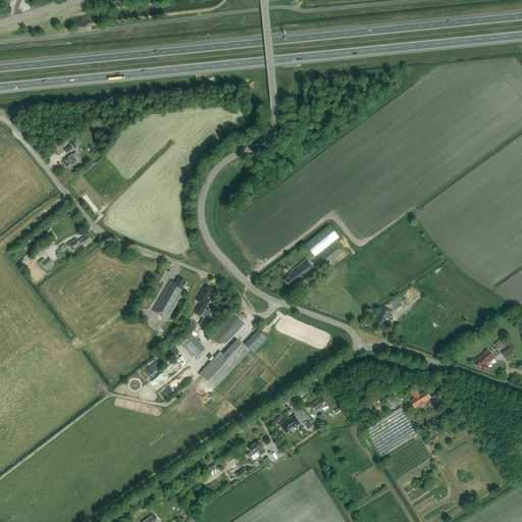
[(83,144),(79,140),(73,143),(77,148),(83,144)]
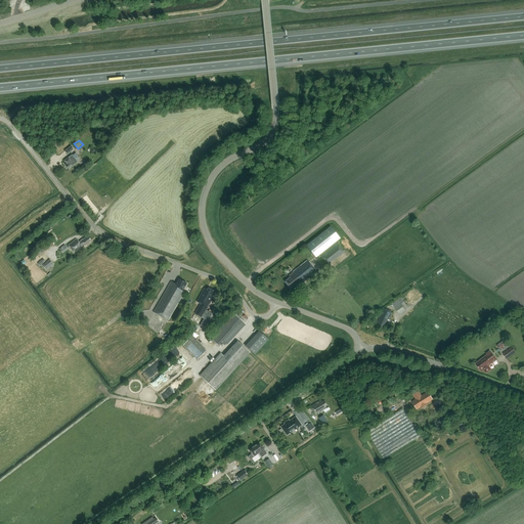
[(71,146),(64,151),(68,155),(74,149),(71,146)]
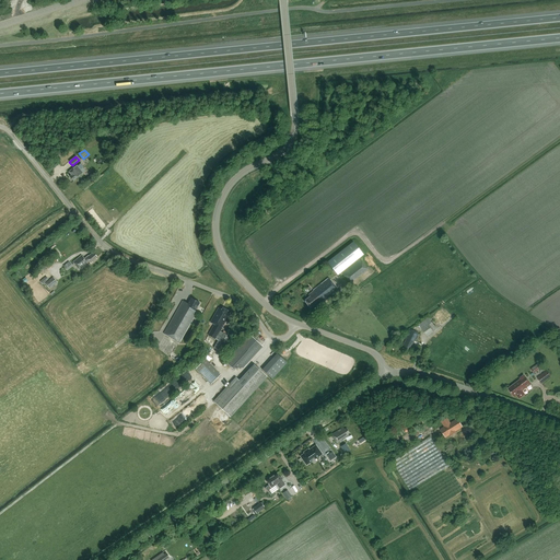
[(83,173),(77,165),(69,172),(71,175),(70,177),(73,181),(79,176),(80,175),(83,173)]
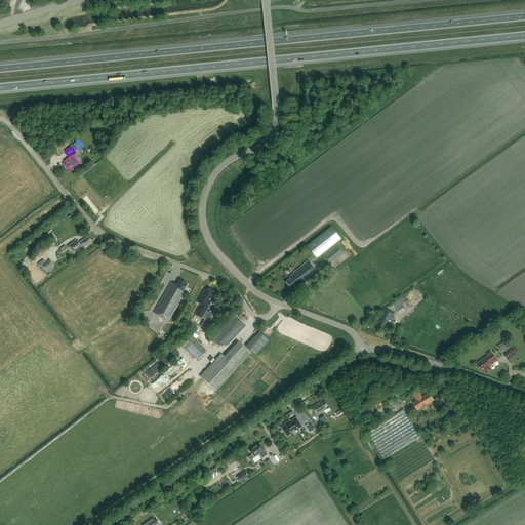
[(331,227),(307,246),(317,258),(340,239),(331,227)]
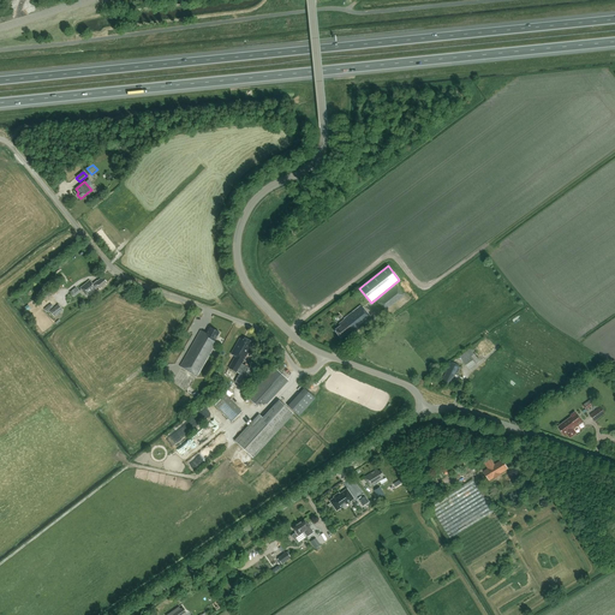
[(93,285),(90,280),(81,288),(81,290),(88,297),(94,293),(93,292),(97,287),(100,290),(106,285),(105,284),(107,282),(103,279),(102,280),(101,279),(97,281),(93,285)]
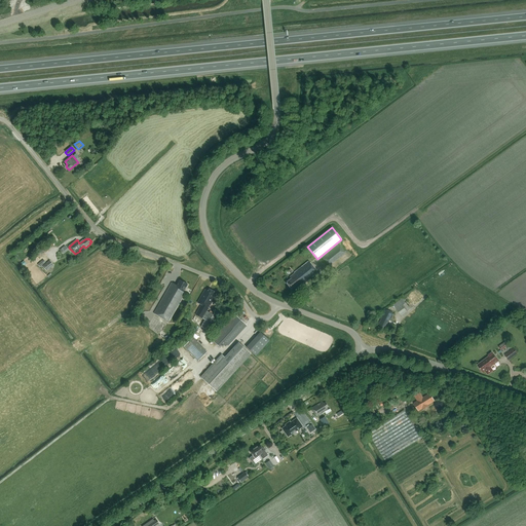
[(66,245),(61,249),(64,254),(69,250),(66,245)]
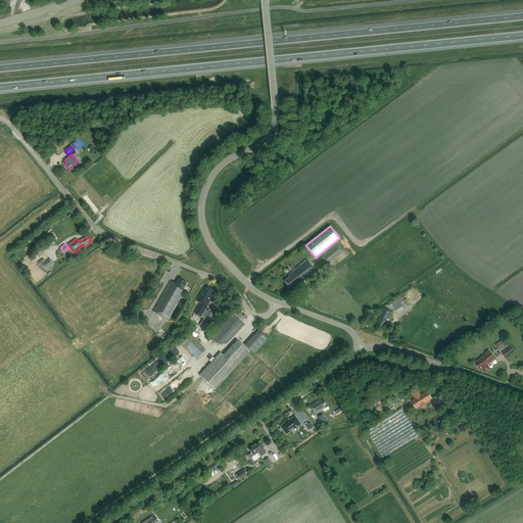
[(46,270),(53,264),(49,258),(42,265),(46,270)]
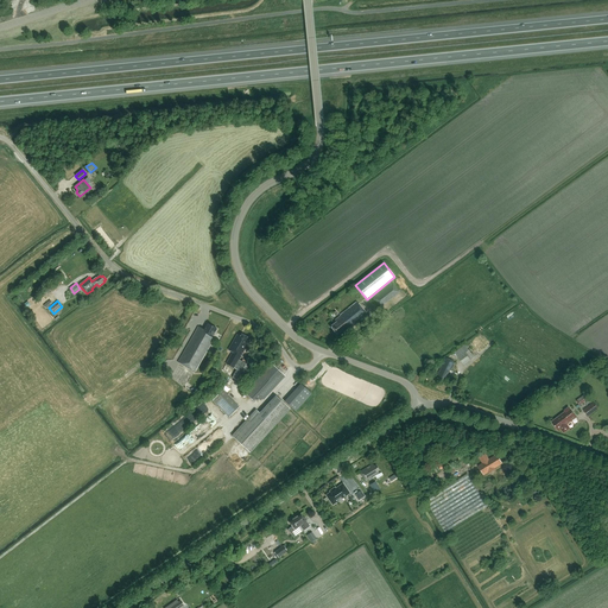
[(339,334),(341,336),(367,315),(356,302),(340,316),(335,321),(336,322),(330,327),(337,335),(339,334)]
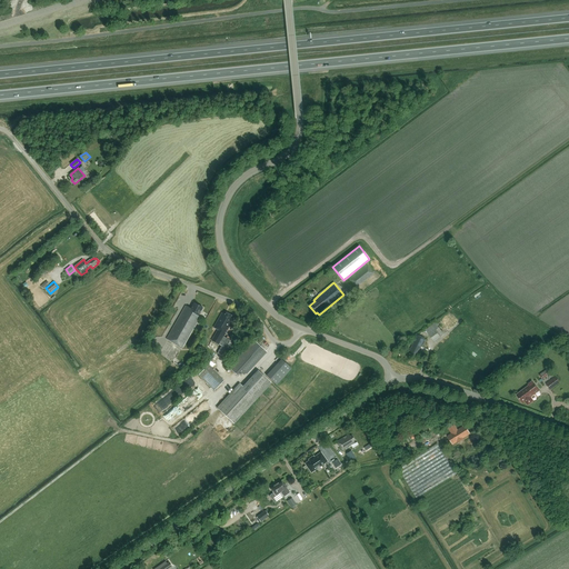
[(182,348),(200,317),(198,316),(203,308),(195,302),(191,309),(186,306),(167,339),(182,348)]
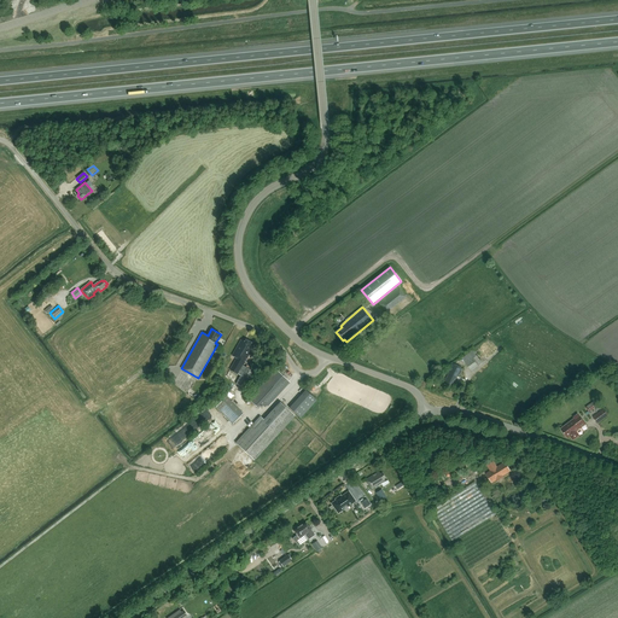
[(232,356),(237,357),(235,359),(229,369),(240,377),(235,384),(245,389),(255,373),(243,366),(244,363),(244,362),(255,344),(246,339),(245,342),(240,339),(232,356)]
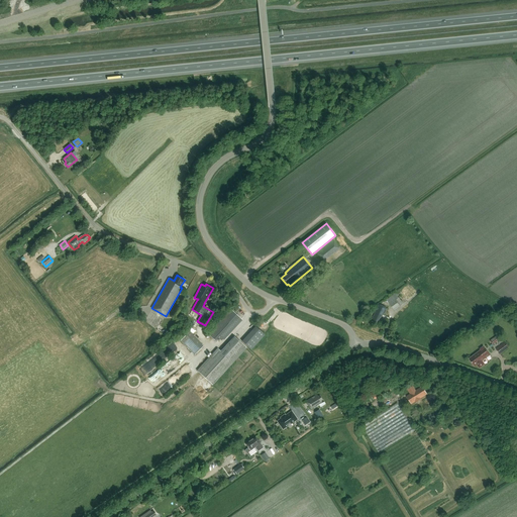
[(401,306),(400,306),(403,304),(396,293),(386,300),(394,311),(401,306)]
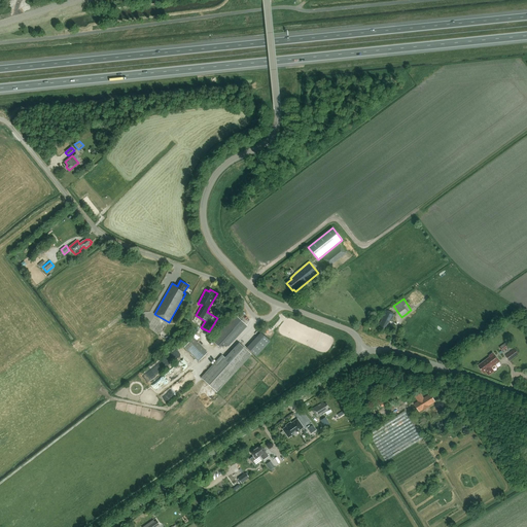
[(395,314),(387,310),(379,325),(381,326),(380,328),(384,330),(385,328),(387,329),(390,324),(389,323),(390,321),(391,321),(395,314)]
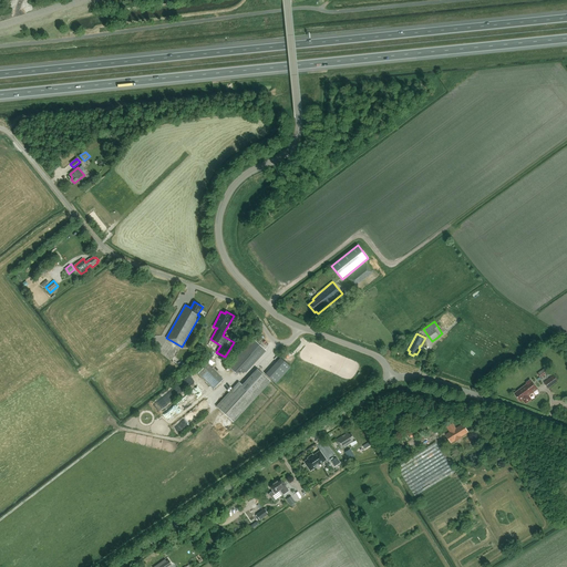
[(202,342),(197,339),(193,347),(198,350),(202,342)]
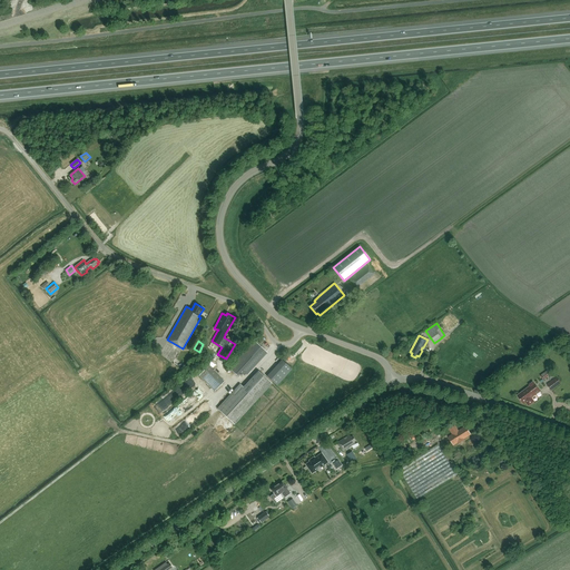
[(255,341),(229,369),(238,376),(243,371),(247,374),(267,353),(255,341)]
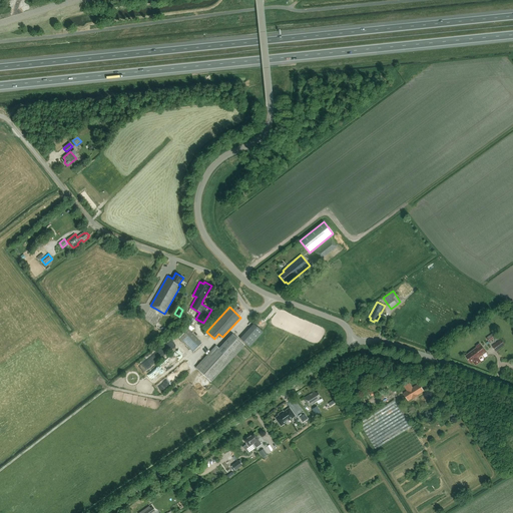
[(254,324),(240,338),(250,347),(264,332),(254,324)]
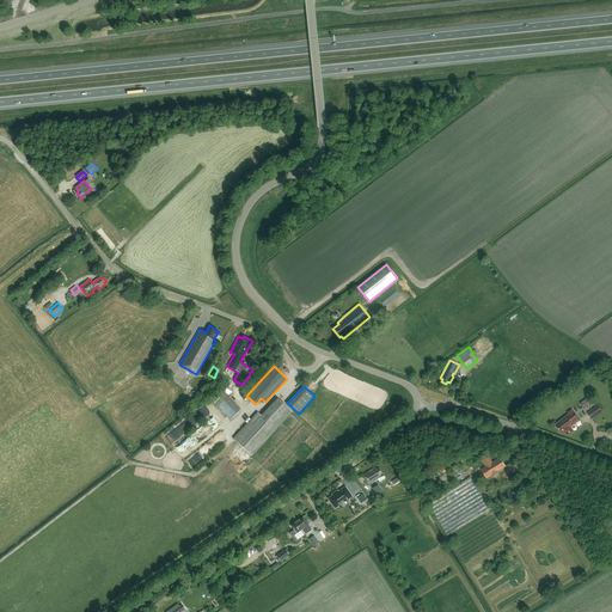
[(225,392),(214,403),(232,420),(243,409),(225,392)]
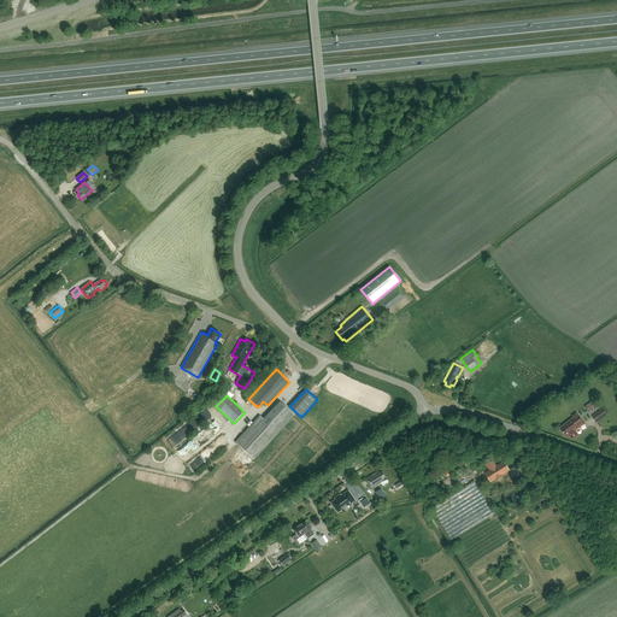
[(594,400),(585,406),(588,411),(597,405),(594,400)]
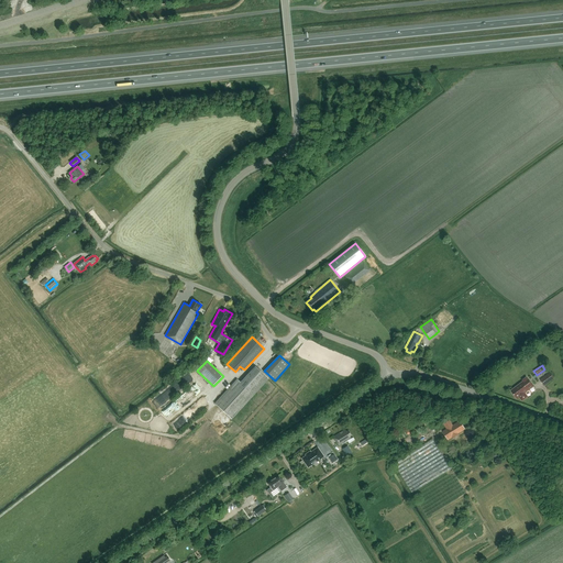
[(236,379),(214,405),(231,419),(254,395),(268,379),(255,366),(247,375),(241,383),(236,379)]
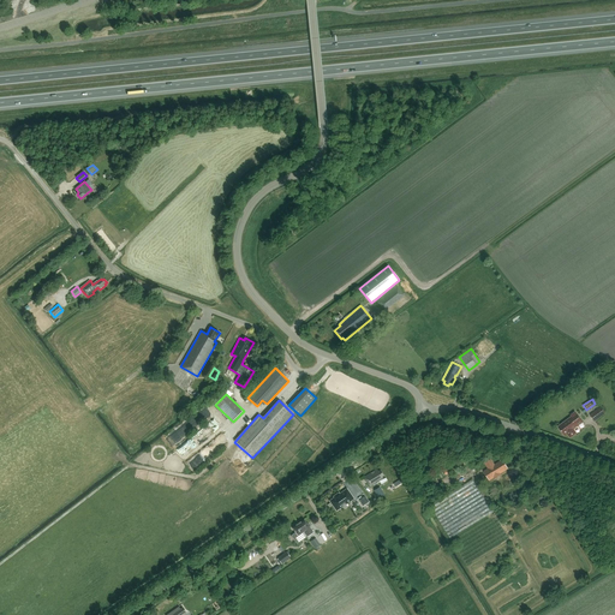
[(605,413),(601,407),(591,416),(595,422),(605,413)]
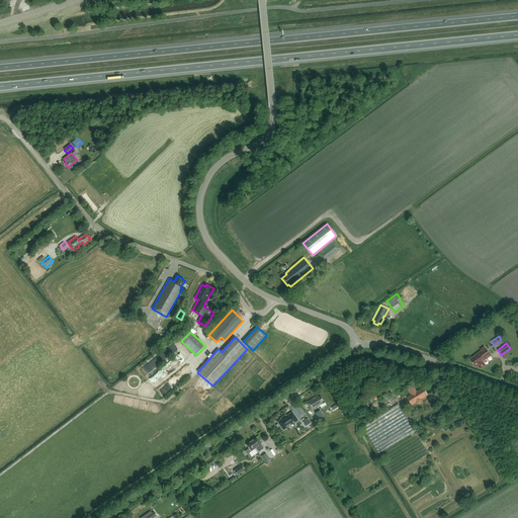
[(470,359),(476,367),(478,365),(481,369),(486,365),(483,361),(488,358),(487,357),(489,356),(489,357),(491,355),(485,347),(481,350),(482,351),(470,359)]
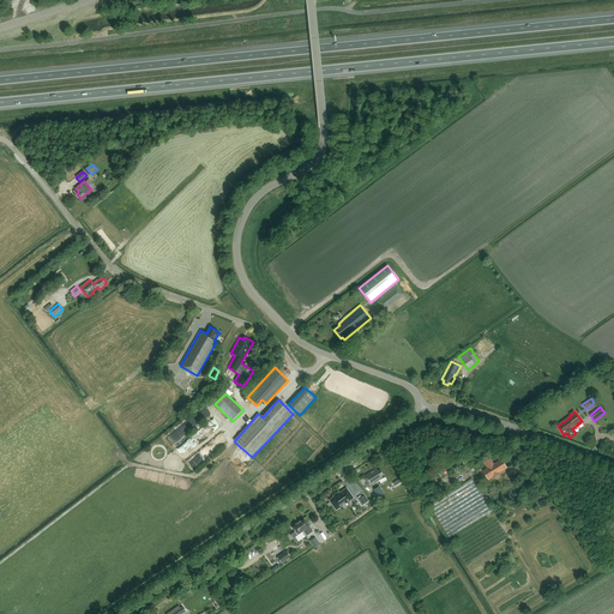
[(485,462),(488,468),(483,471),(488,479),(493,476),(494,477),(499,474),(498,473),(506,468),(501,461),(494,465),(489,458),(485,462)]
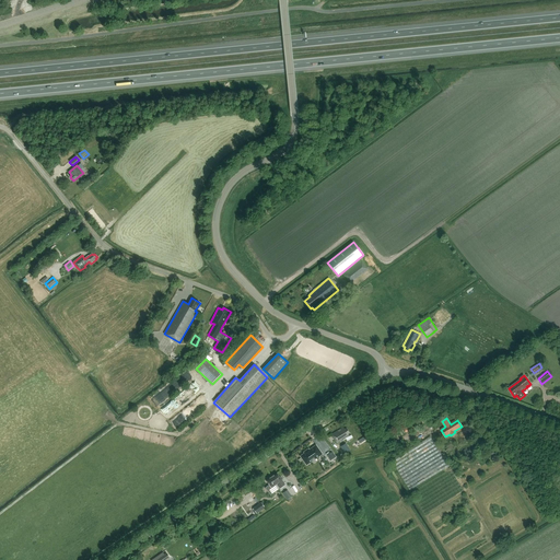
[(349,433),(347,429),(345,430),(343,428),(331,435),(337,444),(349,436),(348,434),(349,433)]
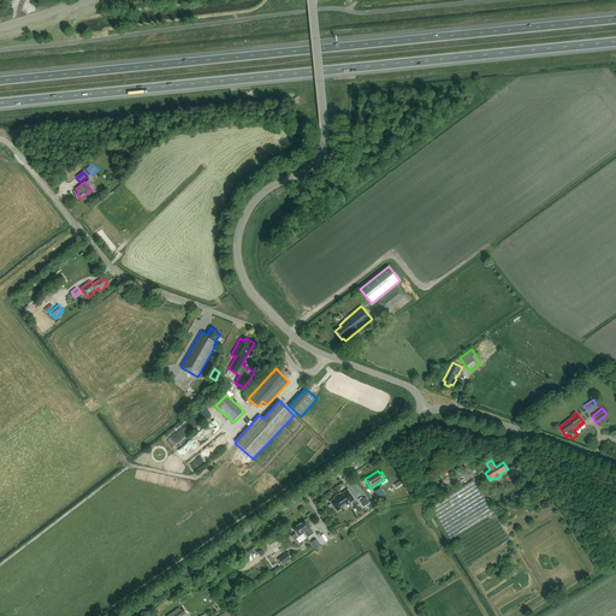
[(396,484),(400,489),(408,483),(404,478),(396,484)]
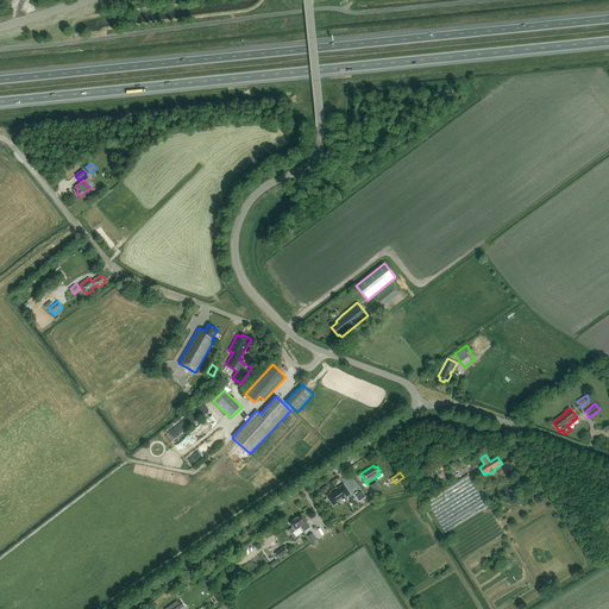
[(469,475),(426,501),(446,533),(488,508),(469,475)]
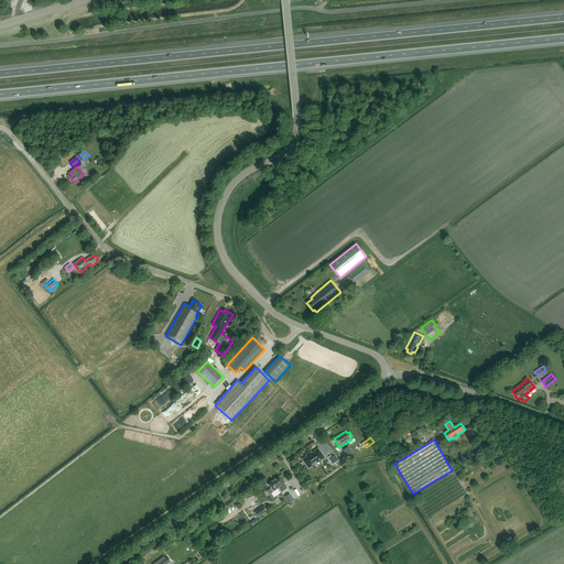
[(343,449),(348,457),(353,454),(348,447),(343,449)]
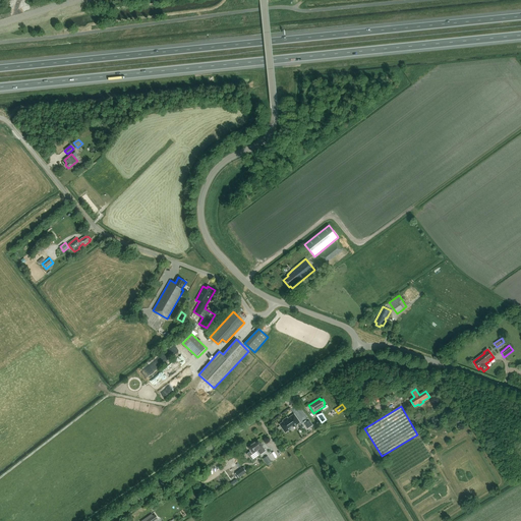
[(280,424),(285,430),(289,428),(289,429),(299,422),(294,416),(291,418),(291,417),(287,419),(287,420),(285,421),(284,421),(284,422),(280,424)]
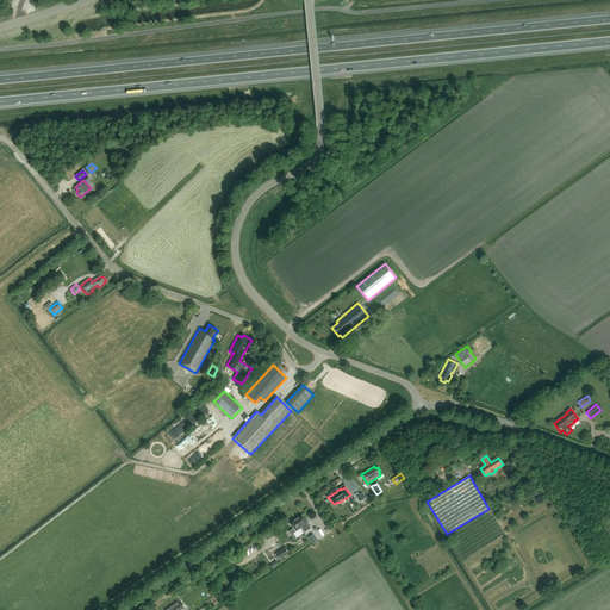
[(360,502),(366,498),(362,492),(356,496),(360,502)]
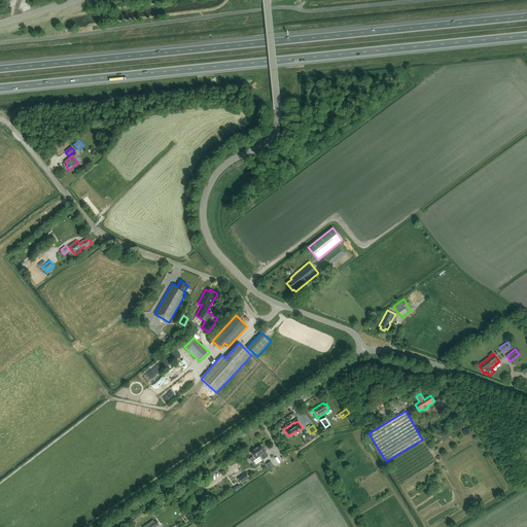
[(260,446),(255,449),(260,456),(261,455),(264,459),(267,458),(264,453),(266,452),(265,452),(266,451),(265,449),(264,450),(260,446)]
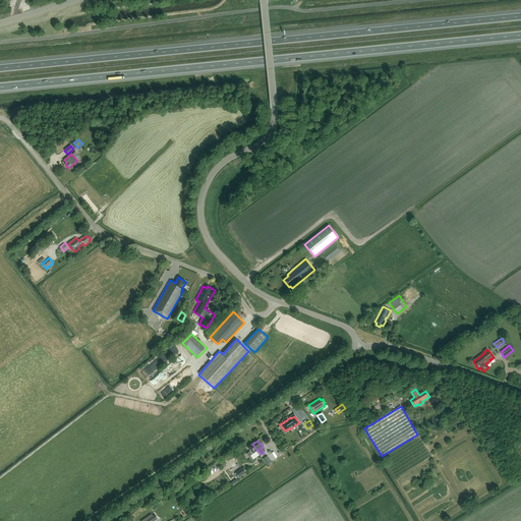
[(256,451),(257,451),(252,444),(247,448),(250,451),(246,454),(251,461),(259,455),(256,451)]
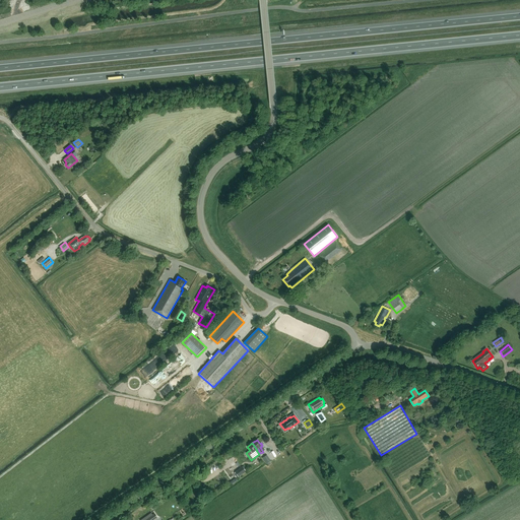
[(263,458),(267,464),(272,460),(268,455),(263,458)]
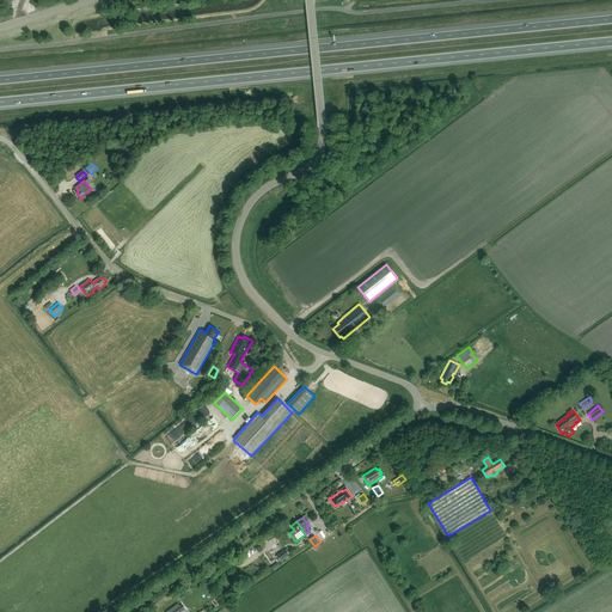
[(289,555),(285,549),(276,556),(280,561),(289,555)]
